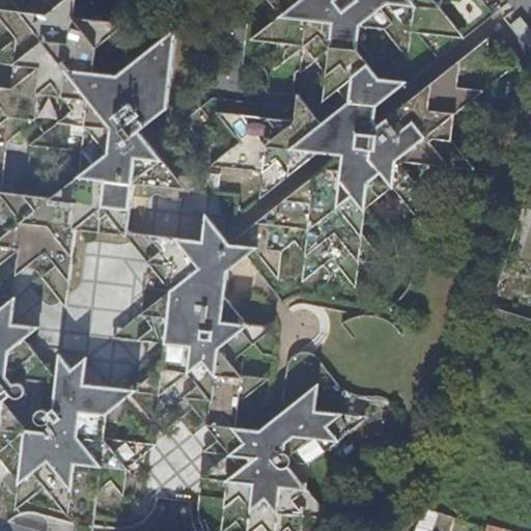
[(191,189),(150,139),(144,130),(170,105),(178,26),(119,76),(95,71),(98,47),(132,21),(72,16),(75,0),(64,0),(48,14),(23,12),(11,0),(0,0),(0,190),(3,190),(8,144),(65,149),(76,150),(67,158),(80,174),(79,176),(75,179),(73,185),(73,188),(74,190),(72,191),(61,190),(52,196),(0,191),(0,264),(19,251),(18,273),(34,262),(66,306),(78,228),(129,233),(136,183),(191,189)]
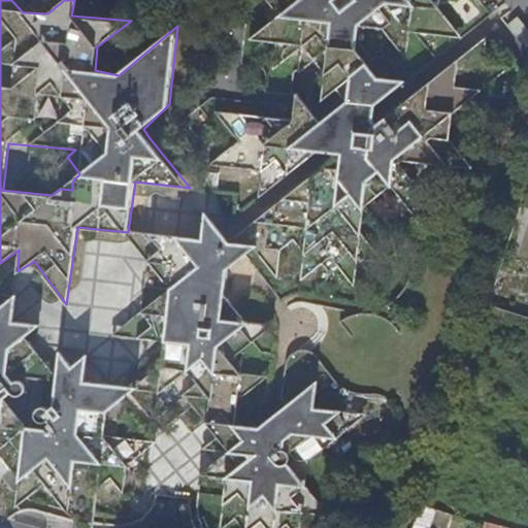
[(267,0),(279,14),(251,38),(276,41),(273,69),(303,45),(300,71),(316,59),(327,72),(324,98),(347,99),(349,102),(351,102),(354,78),(354,75),(362,69),(366,64),(357,51),(359,25),(383,28),(402,52),(409,46),(411,31),(461,37),(438,9),(439,0),(267,0)]
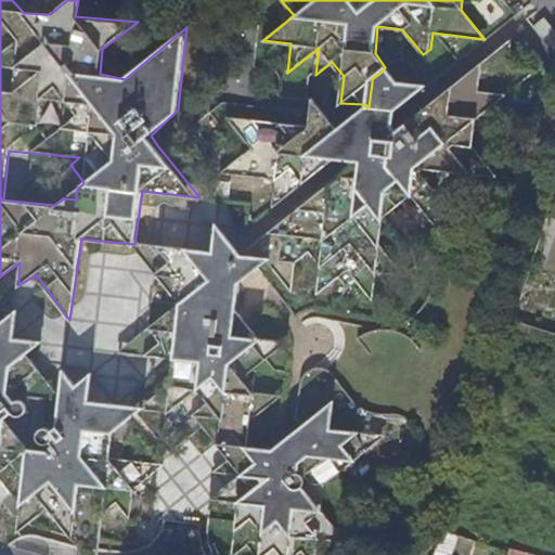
[(513,41),(512,38),(395,131),(394,111),(428,84),(397,81),(385,67),(381,73),(372,79),(372,82),(369,107),(370,137),(370,159),(371,181),(370,194),(363,199),(368,204),(374,205),(383,206),(383,209),(383,211),(382,214),(384,217),(412,194),(436,226),(444,170),(498,176),(474,145),(478,117),(539,69),(511,65),(513,41)]
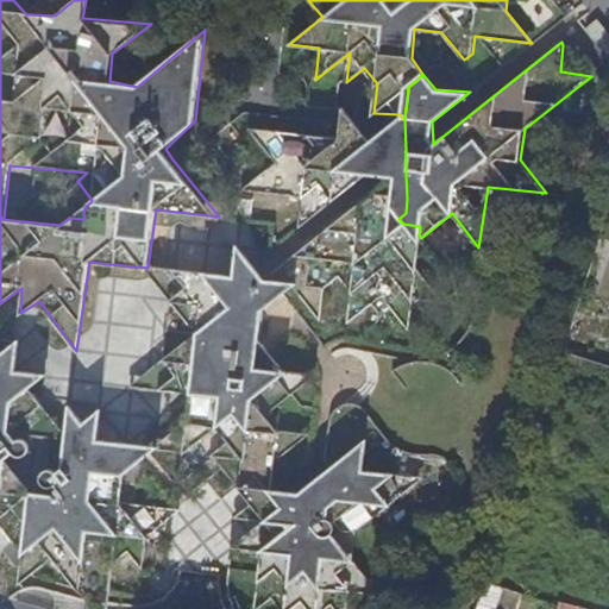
[(303,196),(300,227),(336,199),(363,174),(391,176),(391,196),(407,199),(406,175),(406,150),(405,118),(402,118),(400,114),(372,138),(341,105),(340,136),(250,127),(277,161),(244,189),(303,196)]
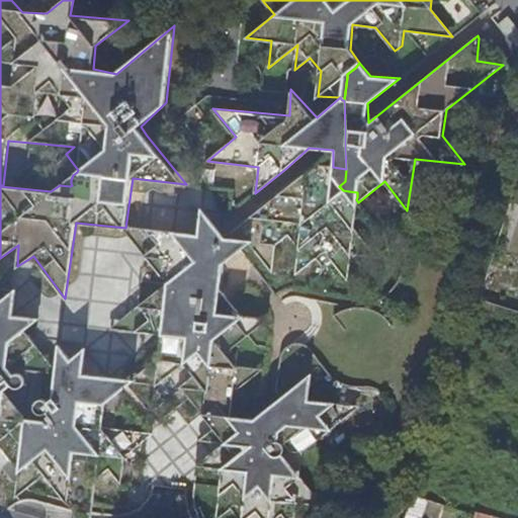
[(355,228),(357,205),(358,202),(356,199),(357,197),(357,195),(357,192),(349,191),(343,190),(339,186),(345,181),(346,169),(333,167),(326,157),(230,234),(242,250),(250,244),(272,272),(277,245),(289,236),(298,248),(295,274),(327,251),(348,279),(352,254),(377,256),(355,228)]
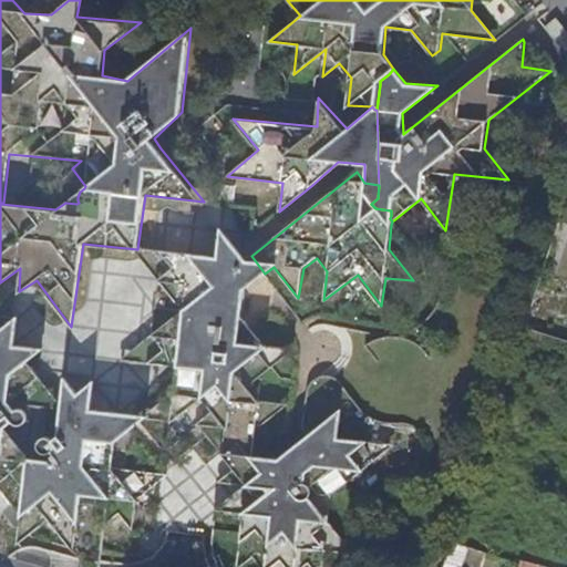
[(249,456),(257,429),(290,403),(258,401),(246,385),(290,354),(285,347),(266,344),(240,318),(244,290),(265,274),(251,256),(245,261),(220,228),(216,256),(137,249),(173,294),(158,292),(154,332),(122,360),(177,364),(174,391),(152,409),(151,418),(171,421),(168,440),(177,441),(200,424),(222,453),(226,453),(239,443),(249,456)]
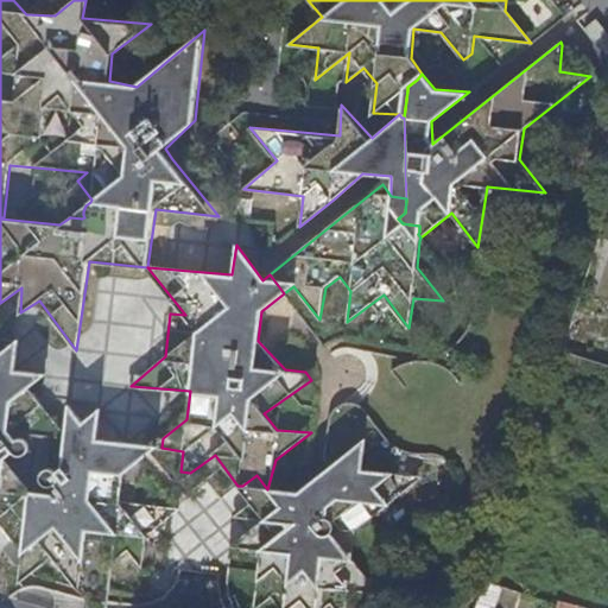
[(0,491),(1,491),(18,477),(4,460),(13,451),(17,454),(21,454),(25,451),(27,449),(29,443),(29,439),(24,435),(26,416),(40,417),(43,403),(30,386),(45,374),(16,372),(18,341),(0,354),(0,491)]
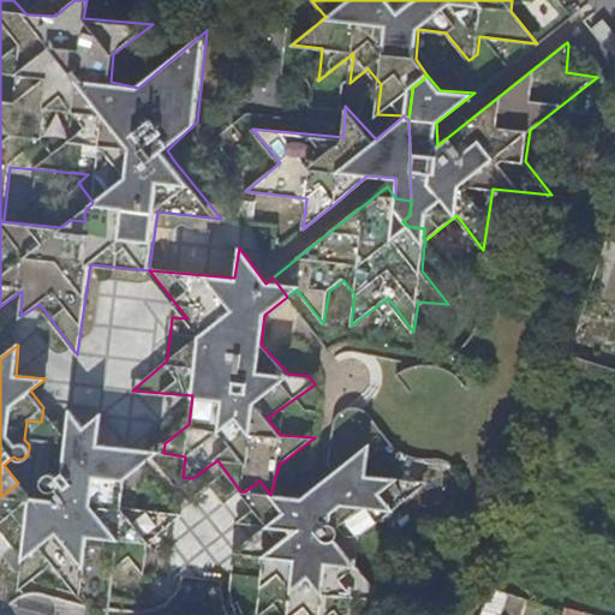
[(1,496),(0,496),(0,527),(13,545),(22,559),(19,589),(54,562),(94,614),(107,614),(113,578),(114,578),(115,569),(131,557),(137,562),(147,565),(149,542),(183,514),(123,506),(125,478),(161,451),(99,443),(102,412),(82,428),(66,408),(61,472),(58,475),(53,472),(47,472),(43,476),(42,481),(42,485),(43,488),(46,491),(57,491),(55,500),(30,499),(18,483),(1,496)]
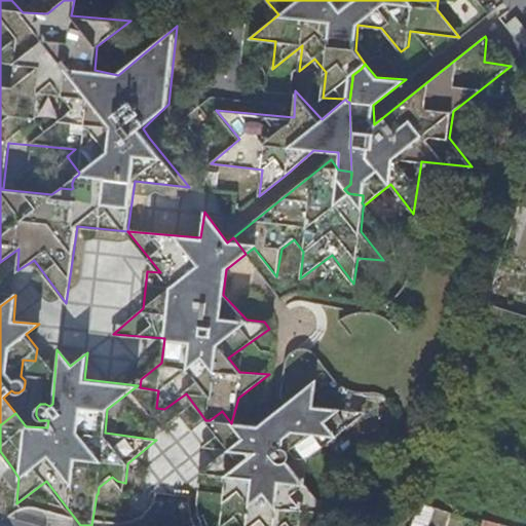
[(218,436),(202,448),(226,451),(203,464),(201,475),(226,476),(217,525),(241,525),(242,525),(282,525),(285,523),(287,525),(300,525),(302,512),(320,512),(326,506),(293,467),(365,413),(311,408),(315,381),(258,426),(231,423),(210,420),(218,436)]
